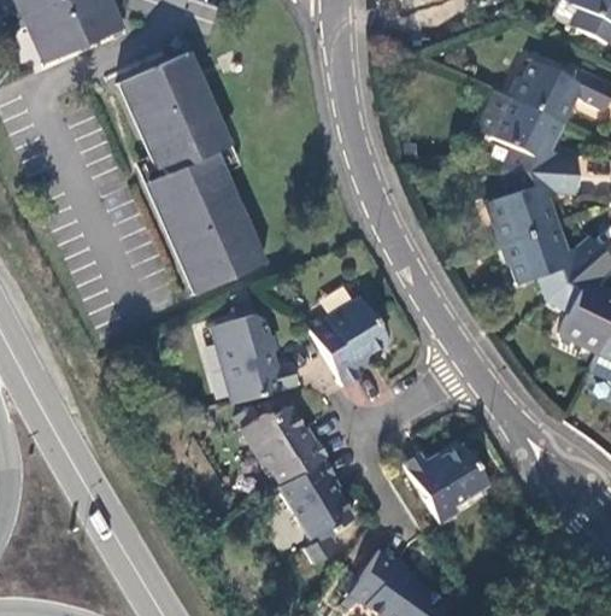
[(18,0),(31,25),(37,22),(54,59),(128,27),(116,0),(18,0)]
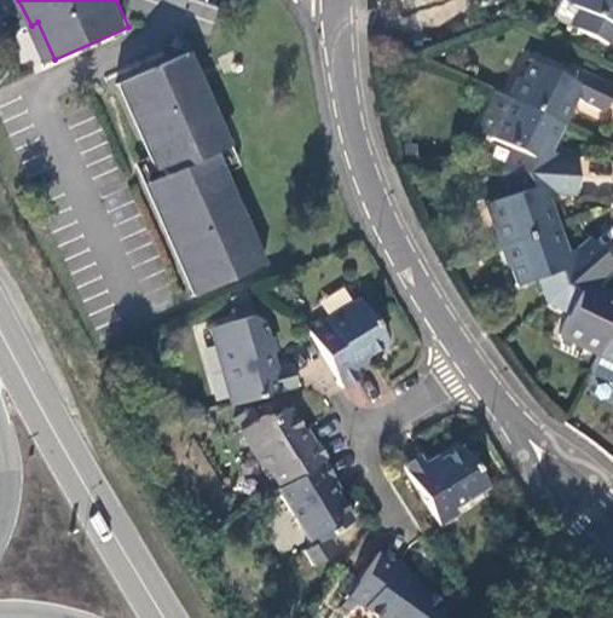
[(578,0),(577,4),(587,9),(578,27),(612,44),(612,0),(578,0)]
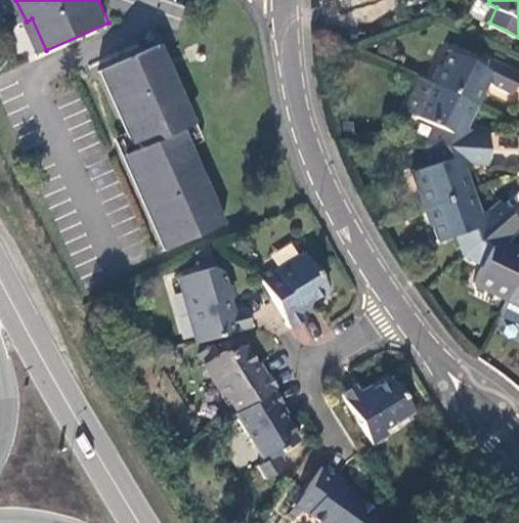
[(162,45),(106,71),(140,147),(129,153),(172,249),(226,224),(184,128),(197,123),(162,45)]
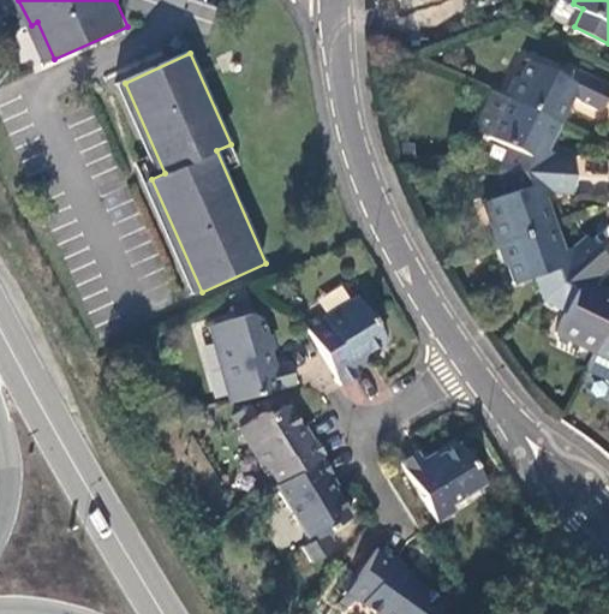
[(532,59),(514,99),(565,123),(577,97),(604,111),(608,102),(608,82),(580,69),(575,79),(532,59)]
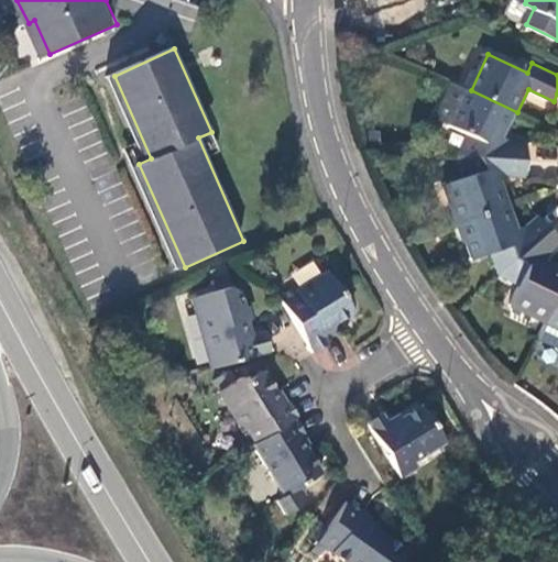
[(471,90),(457,84),(451,97),(463,103),(453,125),(492,144),(487,157),(529,160),(529,143),(518,143),(505,136),(517,112),(471,90)]
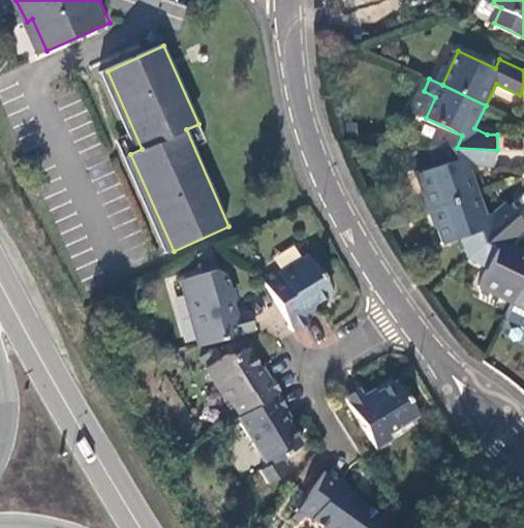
[(496,167),(497,150),(457,148),(459,159),(422,173),(433,209),(480,192),(472,169),(484,165),(496,167)]
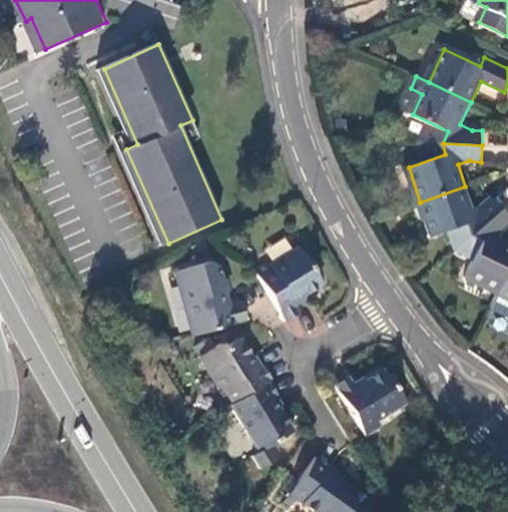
[(465,186),(420,202),(430,235),(451,229),(457,249),(504,208),(494,196),(481,206),(473,209),(465,186)]
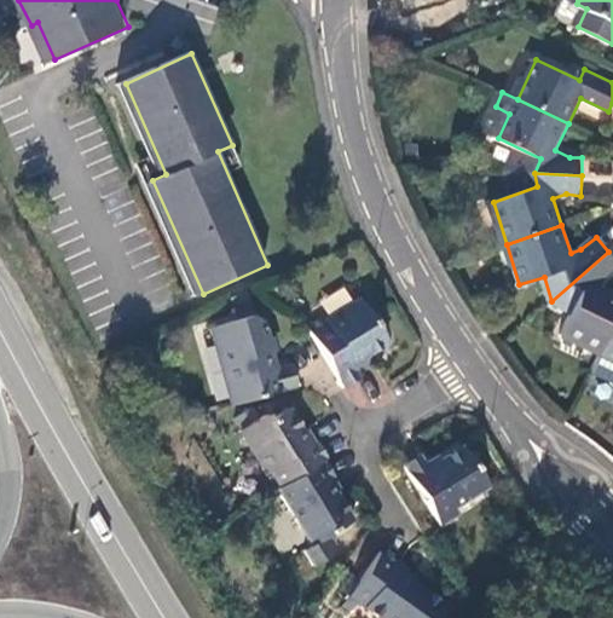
[(612,255),(608,252),(551,301),(574,312),(565,334),(603,352),(612,334),(612,292),(603,288),(607,278),(612,273),(612,255)]
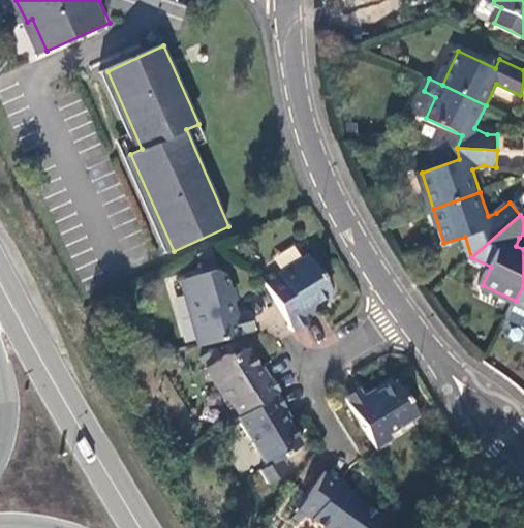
[(268,276),(299,330),(314,320),(307,307),(335,291),(331,283),(335,274),(325,274),(311,252),(285,268),(281,268),(268,276)]
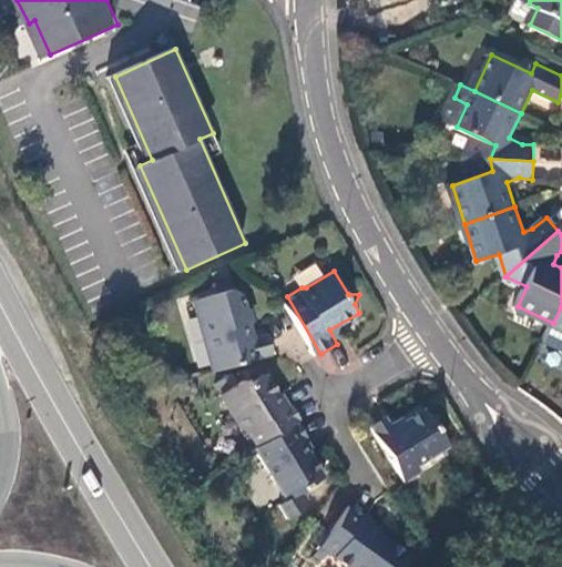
[(233,289),(196,299),(215,371),(275,353),(269,334),(256,337),(245,295),(233,289)]
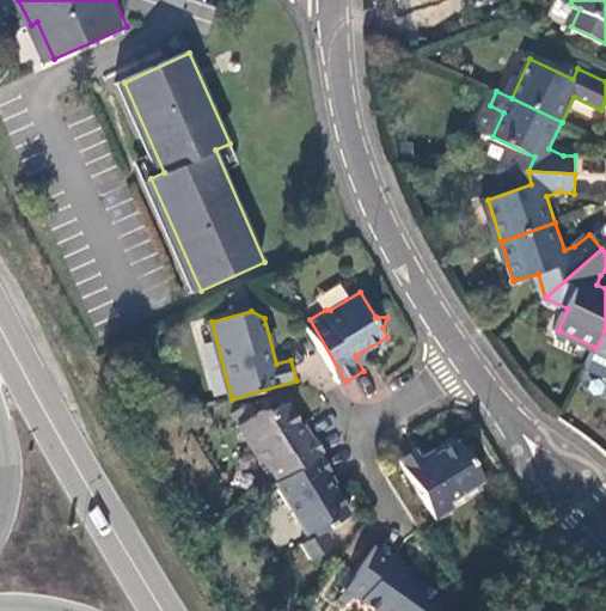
[(373,373),(350,380),(356,399),(379,392),(373,373)]
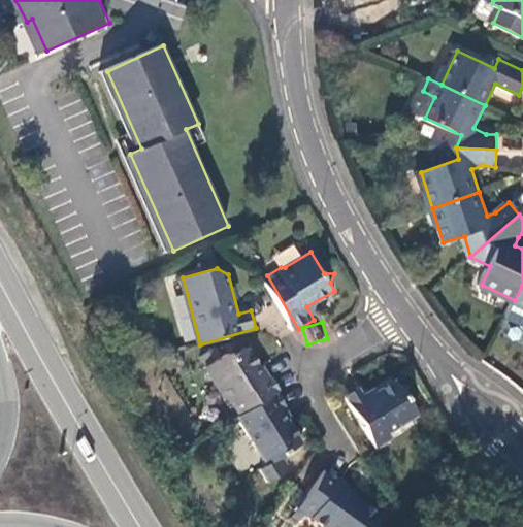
[(226,355),(207,366),(229,402),(233,400),(240,414),(276,392),(280,390),(270,374),(266,377),(249,348),(231,359),(226,355)]
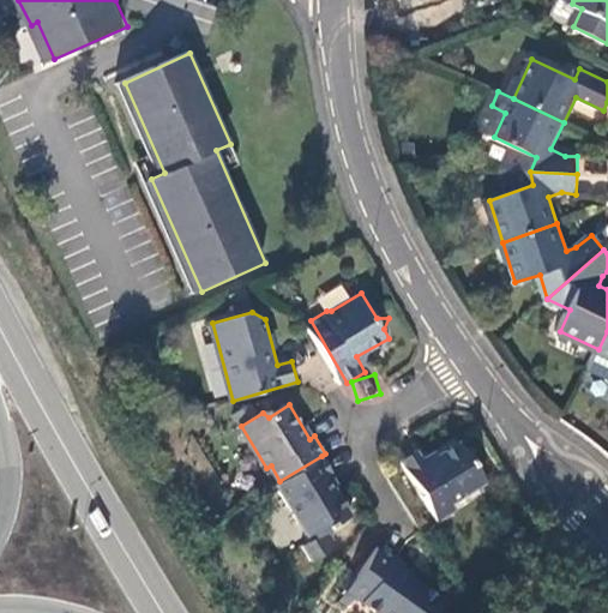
[(421,449),(404,458),(441,520),(457,510),(451,499),(486,478),(473,456),(479,445),(468,448),(464,440),(429,462),(421,449)]
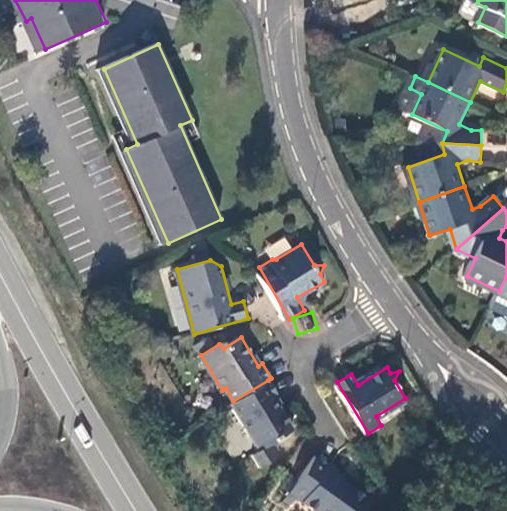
[(273,396),(276,394),(268,380),(233,401),(231,402),(259,449),(252,453),(260,466),(271,459),(278,450),(273,441),(293,429),(273,396)]
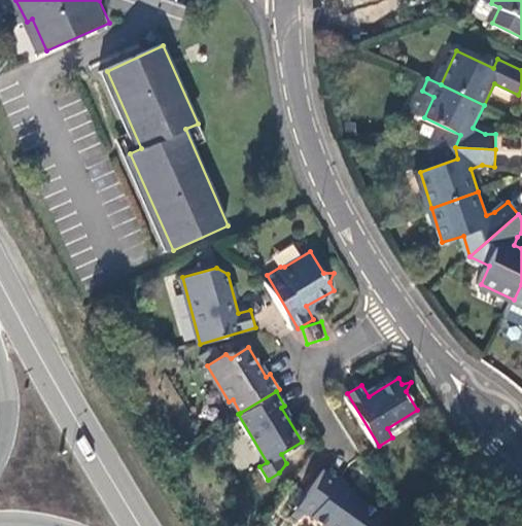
[(327,468),(301,505),(328,525),(372,525),(382,513),(340,482),(342,479),(327,468)]
